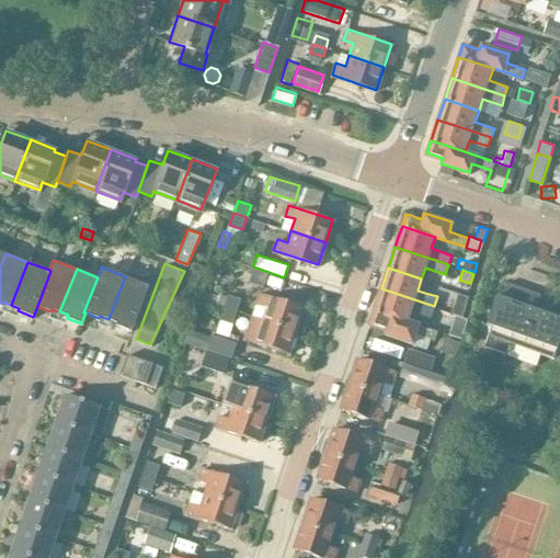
[(125,276),(109,319),(116,322),(115,325),(130,330),(148,285),(125,276)]
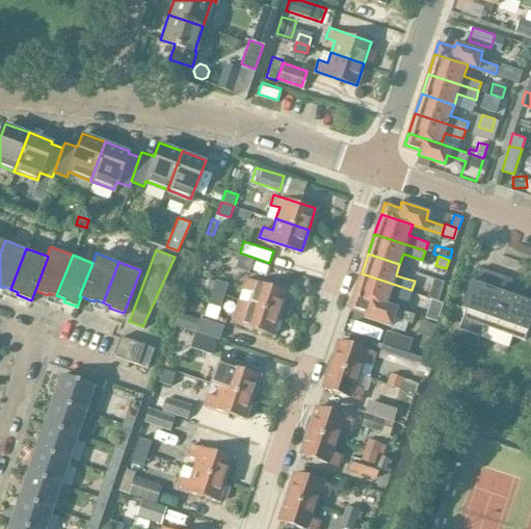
[(466,309),(460,327),(481,335),(484,324),(526,339),(530,324),(530,299),(508,292),(513,279),(477,266),(472,280),(471,280),(461,307),(466,309)]
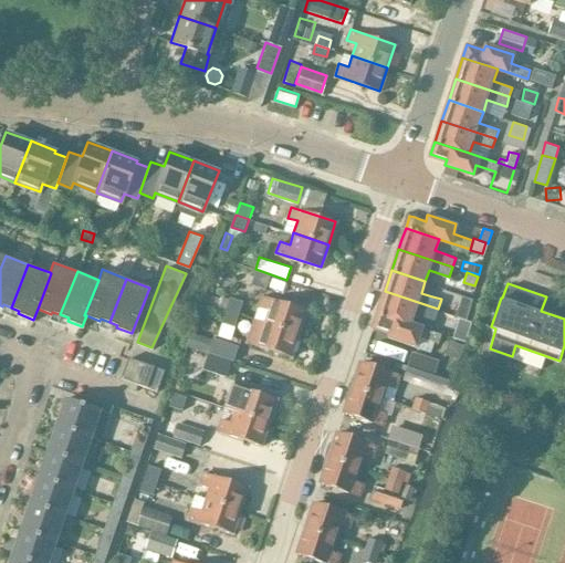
[(385,291),(378,311),(411,322),(415,312),(436,319),(438,309),(385,291)]
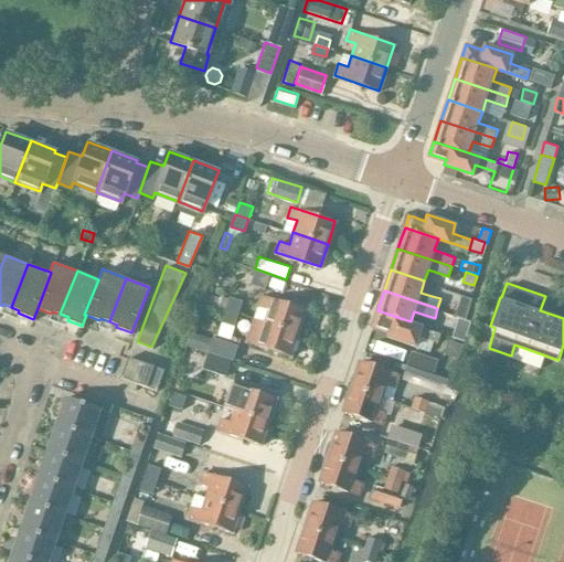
[(261,294),(254,317),(298,331),(306,308),(261,294)]
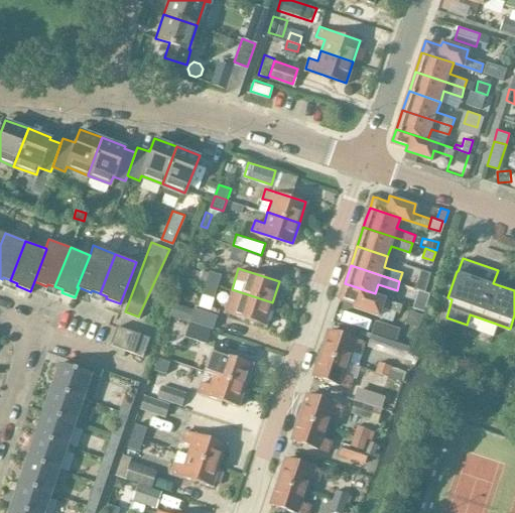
[(212,271),(208,280),(221,285),(224,275),(212,271)]
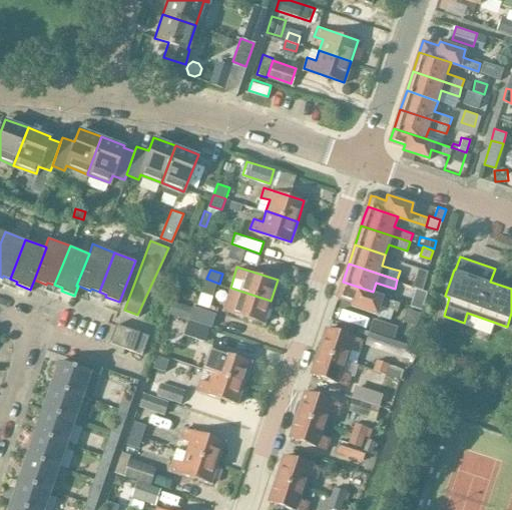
[(206,279),(202,293),(214,297),(219,284),(206,279)]
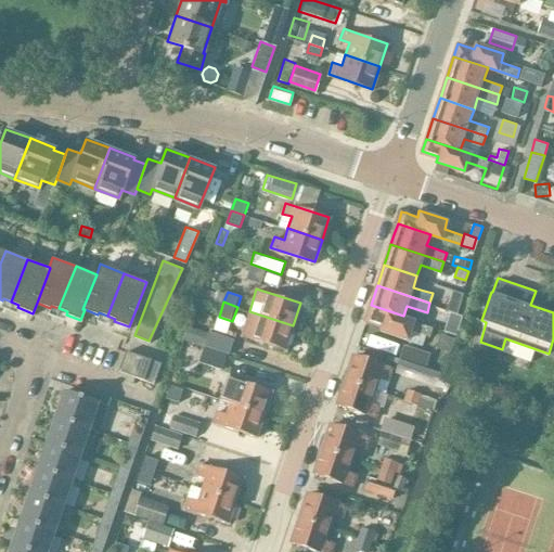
[(371,305),(365,319),(381,324),(379,329),(408,338),(411,330),(425,335),(430,336),(434,326),(425,323),(403,316),(371,305)]
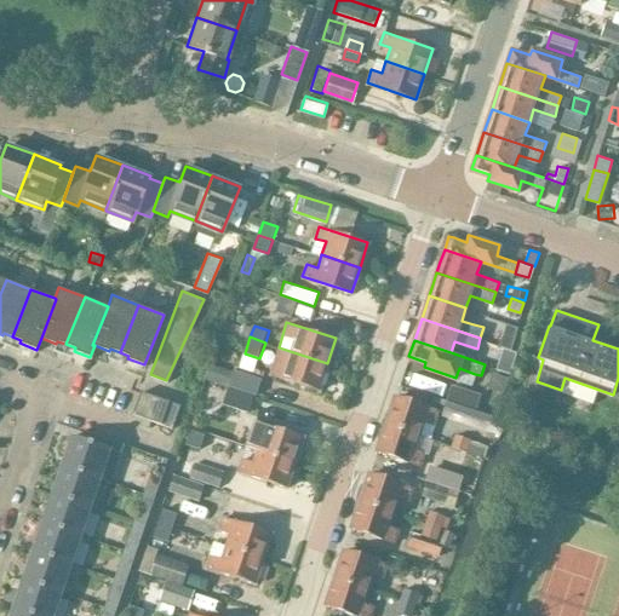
[(480,351),(502,358),(506,360),(510,349),(483,340),(480,351)]
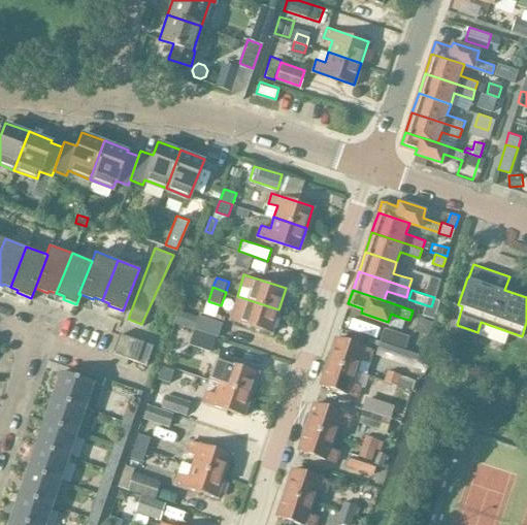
[(271,331),(278,309),(237,296),(230,317),(271,331)]
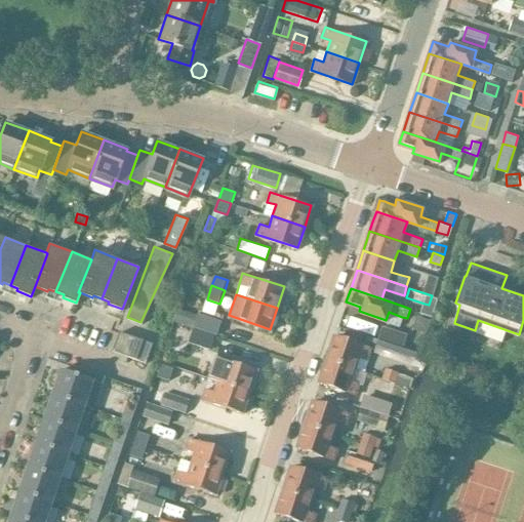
[(198,313),(194,325),(194,326),(214,333),(217,334),(222,320),(198,313)]
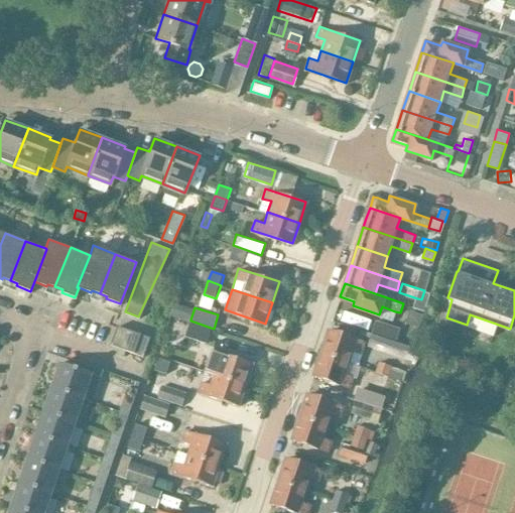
[(375,319),(372,332),(371,334),(396,341),(400,328),(375,319)]
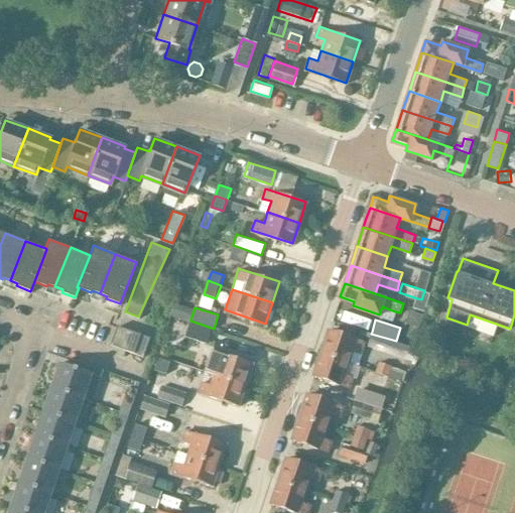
[(207,343),(211,328),(190,321),(185,336),(207,343)]
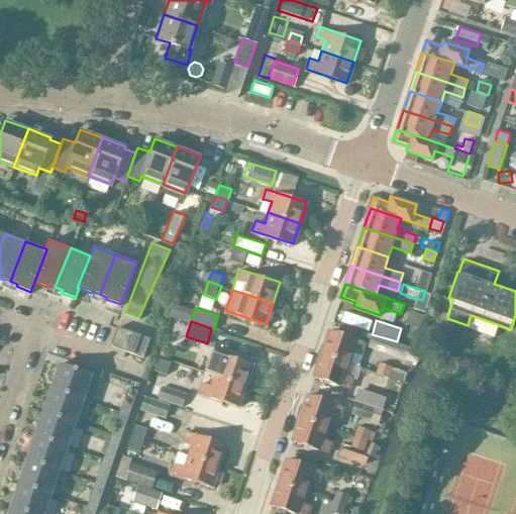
[(142,355),(149,336),(117,325),(110,344),(142,355)]
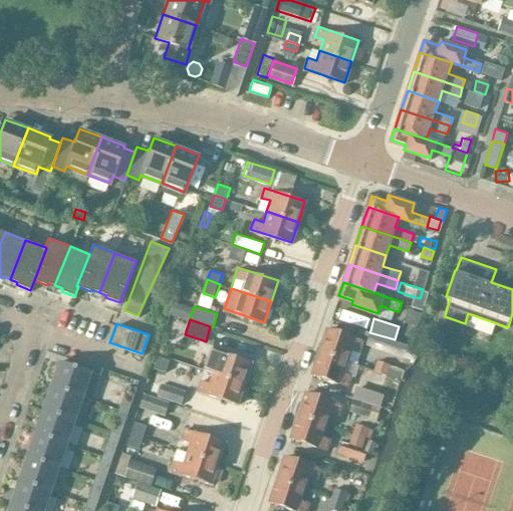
[(324,339),(320,350),(346,359),(350,347),(359,350),(362,339),(328,326),(324,339)]
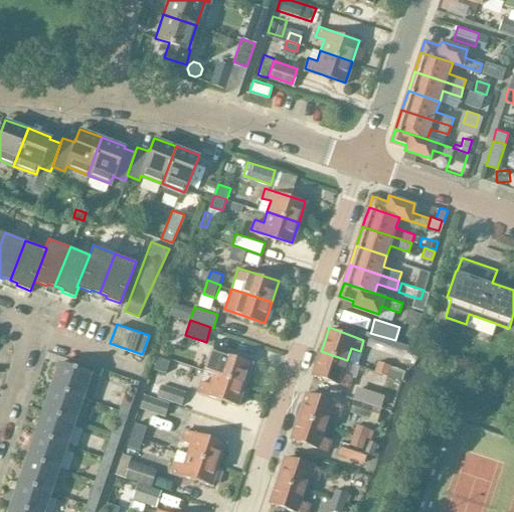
[(217,360),(213,371),(245,381),(252,360),(211,347),(208,357),(217,360)]
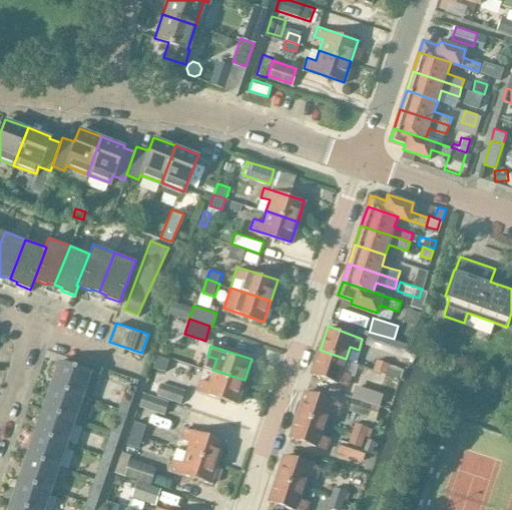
[(316,363),(313,373),(347,384),(351,374),(342,371),(346,359),(320,350),(316,363)]
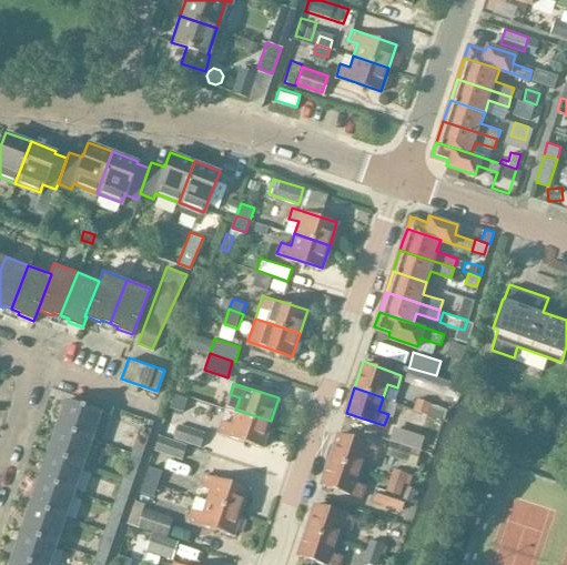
[(78,393),(76,403),(112,415),(115,406),(78,393)]
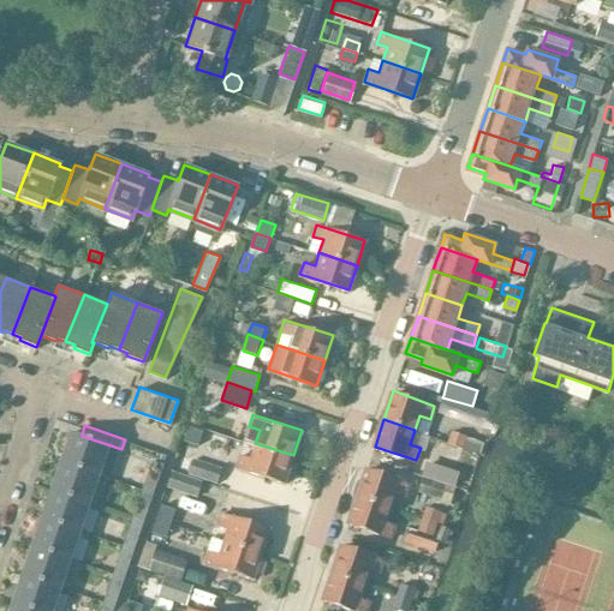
[(190,426),(185,441),(200,444),(204,430),(190,426)]
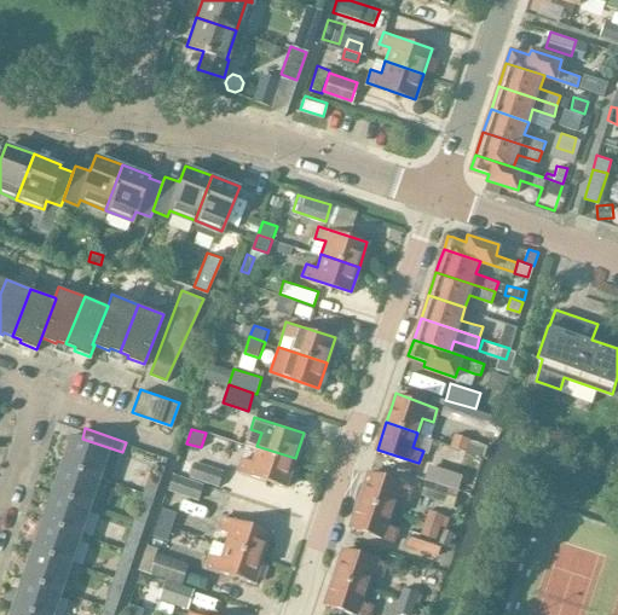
[(454,433),(450,445),(466,450),(469,437),(454,433)]
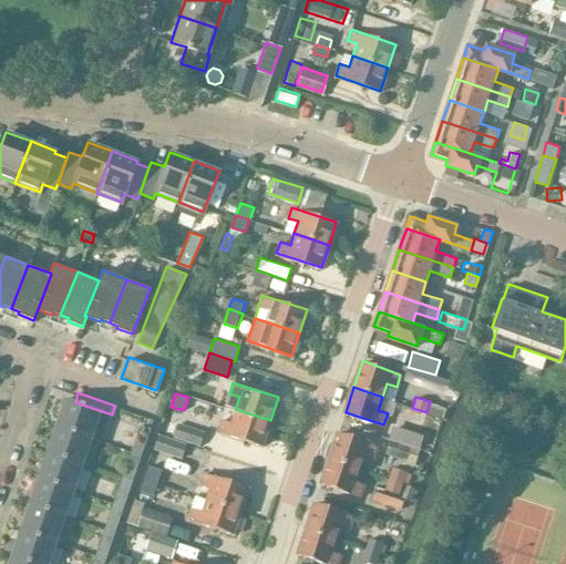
[(65,399),(57,424),(90,437),(99,410),(75,402),(65,399)]
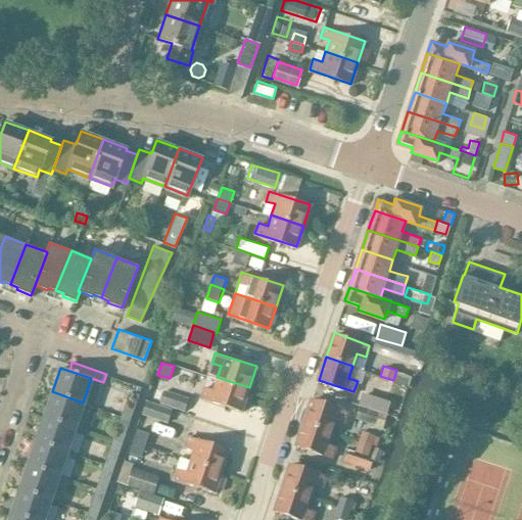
[(390,390),(393,380),(380,376),(377,386),(390,390)]
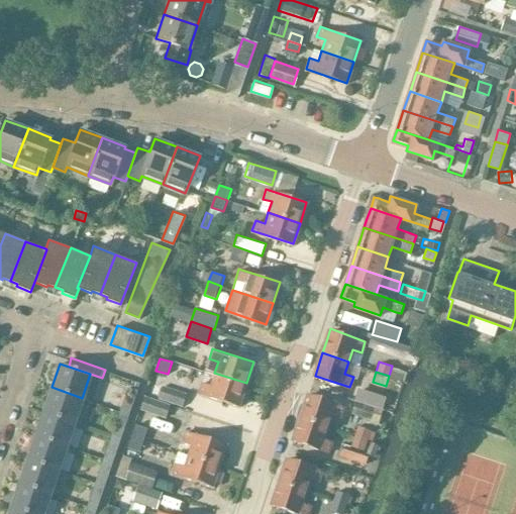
[(239,405),(246,383),(214,373),(211,383),(202,380),(198,391),(239,405)]
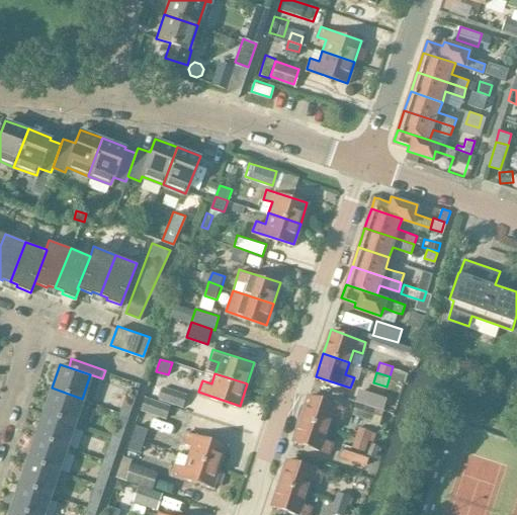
[(127,387),(119,411),(128,415),(140,382),(131,379),(128,387),(127,387)]
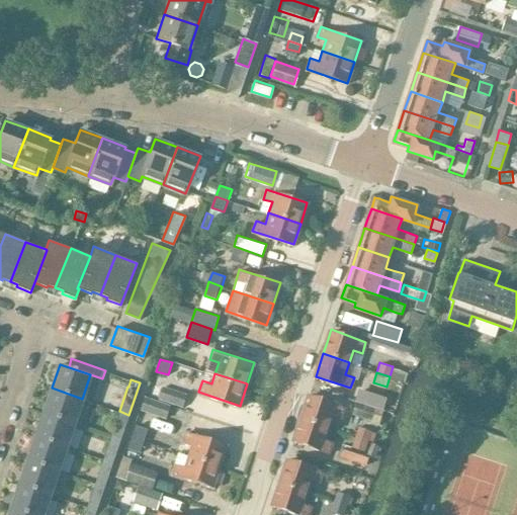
[(355,402),(374,408),(377,409),(382,392),(359,384),(354,402),(355,402)]
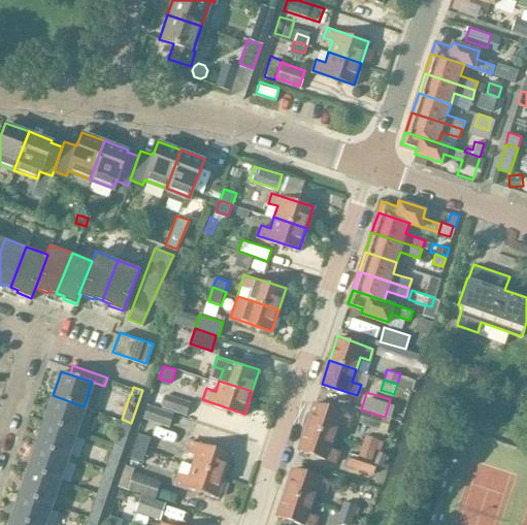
[(191,401),(166,393),(161,406),(187,415),(191,401)]
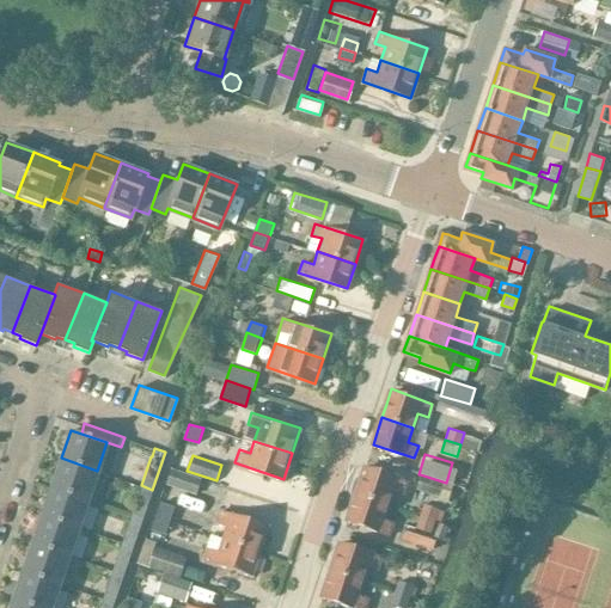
[(61,458),(50,486),(87,499),(97,471),(61,458)]
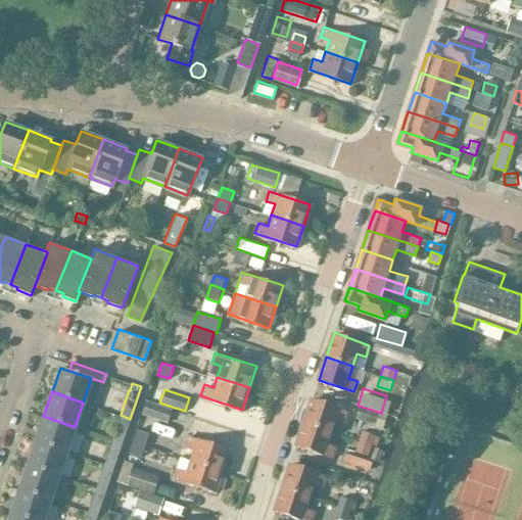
[(309,410),(304,421),(331,430),(335,418),(344,421),(347,410),(313,398),(309,410)]
